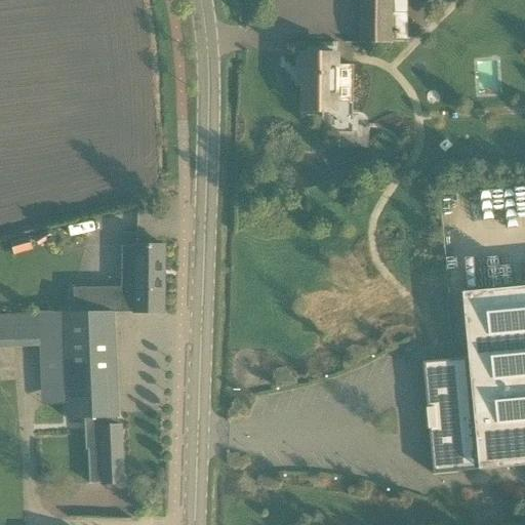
[(390,43),(390,0),(361,0),(361,43),(390,43)]
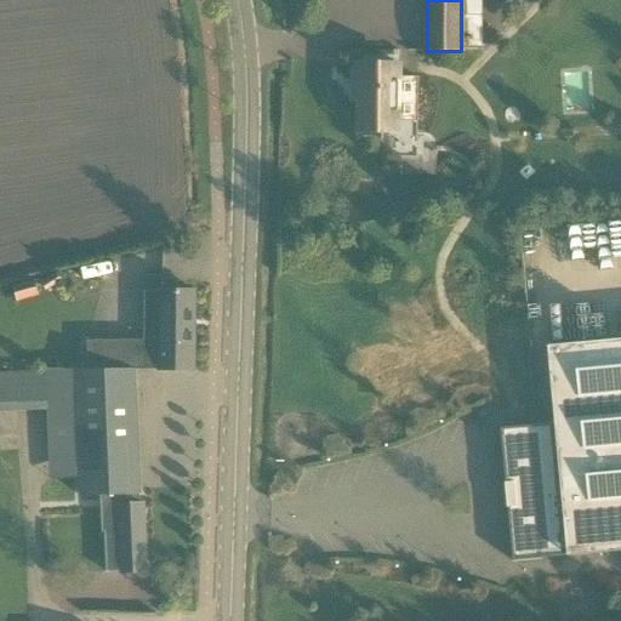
[(360,89),(360,132),(400,132),(400,64),(354,64),(354,89),(360,89)]
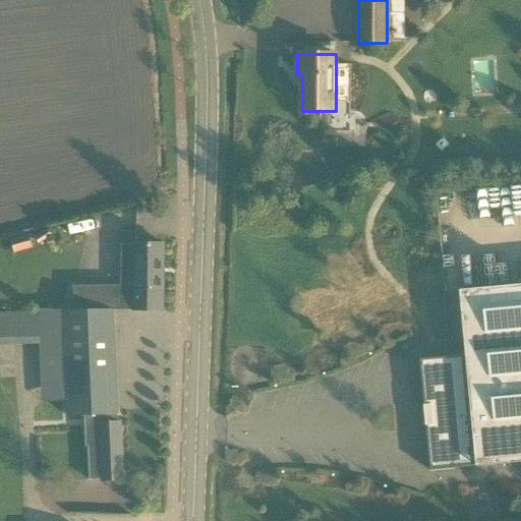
[(34,237),(39,244),(51,236),(46,229),(34,237)]
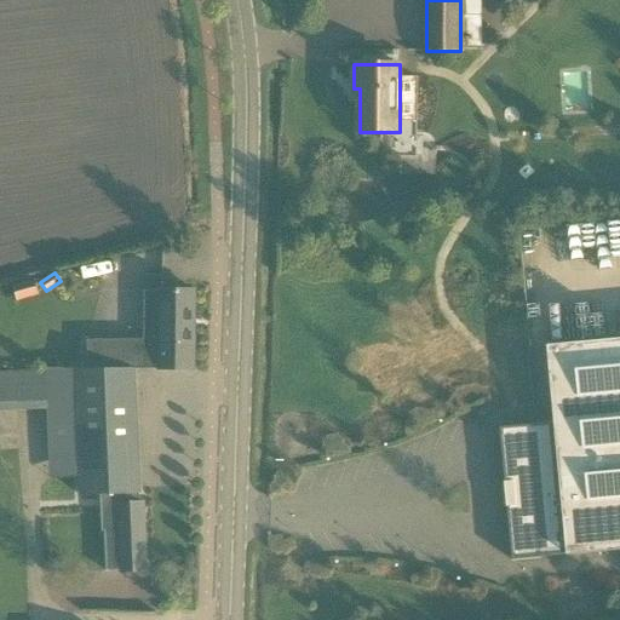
[(12,287),(16,300),(39,293),(34,280),(12,287)]
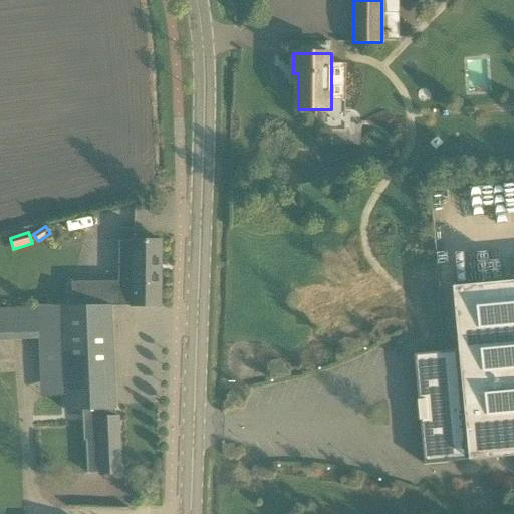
[(123,295),(131,295),(131,306),(161,306),(162,242),(119,241),(119,267),(123,267),(123,295)]
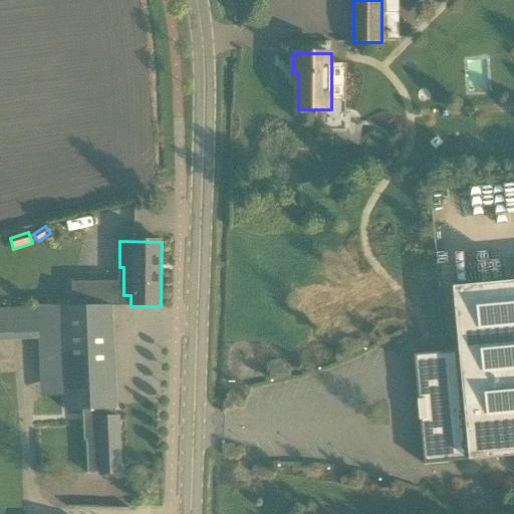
[(459,351),(415,356),(419,401),(424,401),(426,420),(421,421),(425,465),(513,456),(513,280),(453,287),(459,351)]
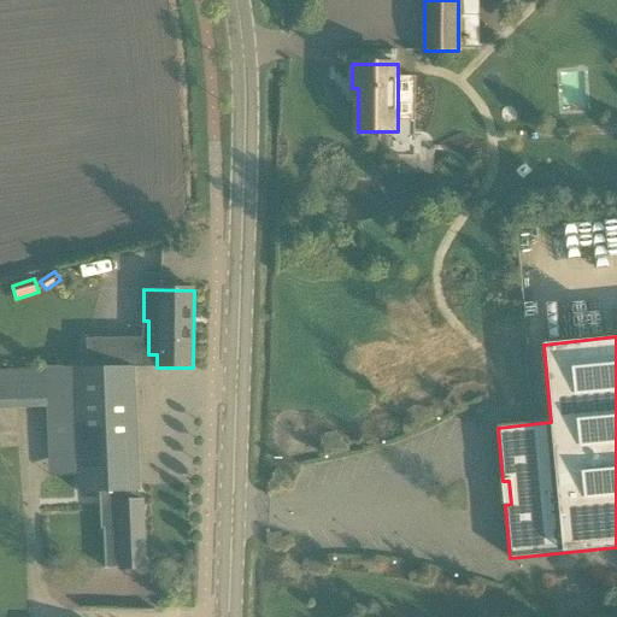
[(133,339),(86,340),(87,368),(104,368),(134,368),(133,339)]
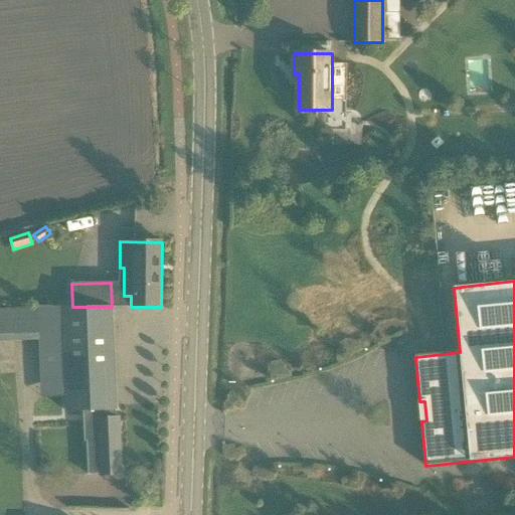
[(72,307),(64,308),(68,413),(97,412),(114,411),(114,410),(117,410),(112,307),(87,307),(72,307)]
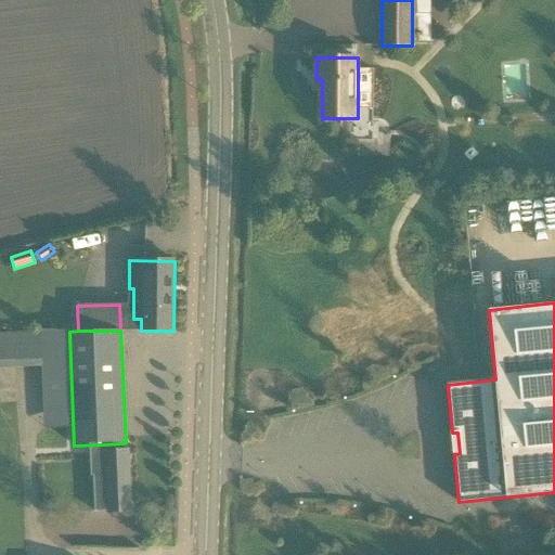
[(105,476),(94,476),(95,513),(107,512),(107,513),(130,512),(128,451),(123,451),(123,443),(104,444),(105,476)]
